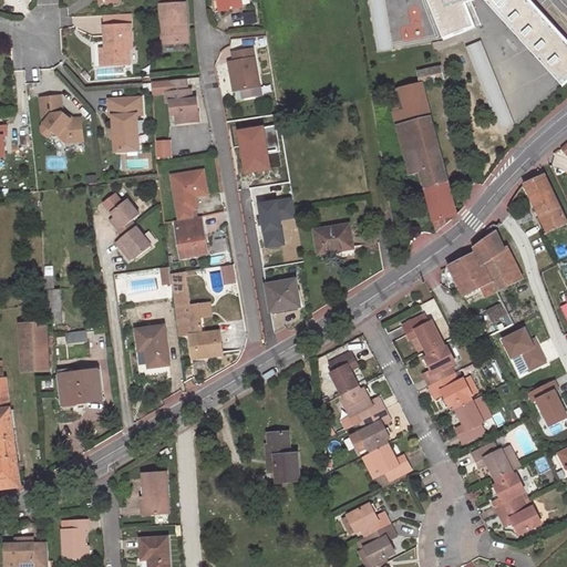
[(243,9),(240,0),(218,0),(219,2),(220,12),(243,9)]
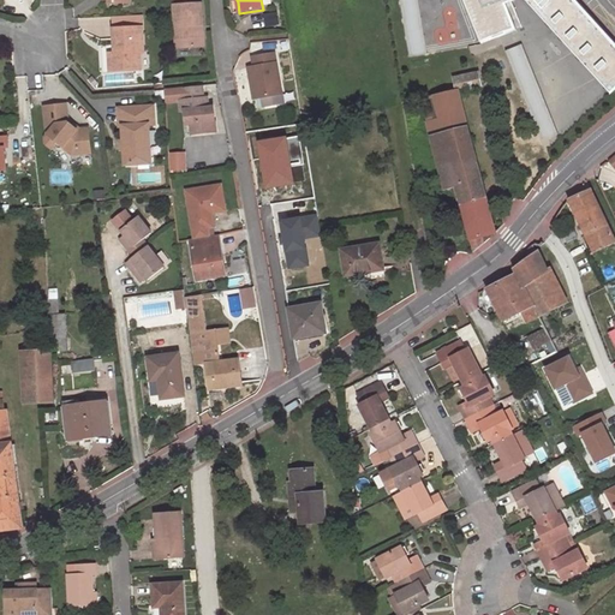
[(418,0),(401,0),(411,57),(429,53),(418,0)]
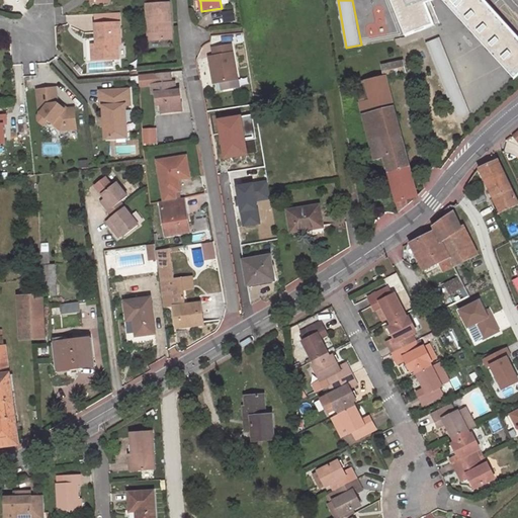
[(392,0),(407,36),(436,25),(427,3),(435,0),(443,0),(515,79),(517,76),(517,35),(486,0),(392,0)]
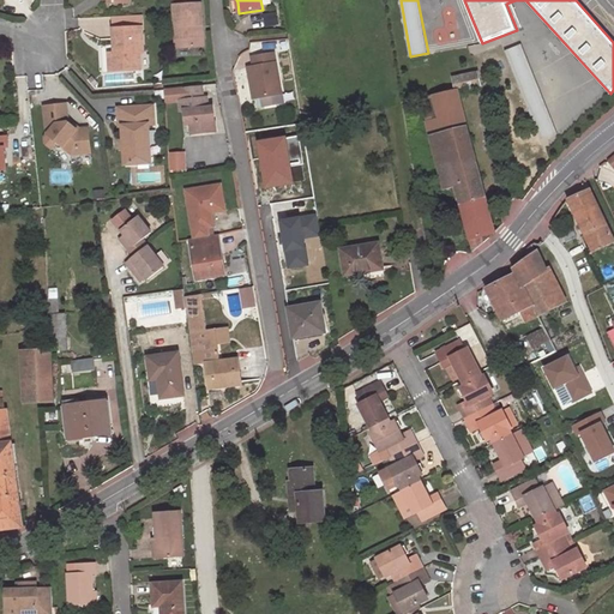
[(188,4),(174,5),(176,49),(200,48),(199,25),(204,25),(203,2),(188,4)]
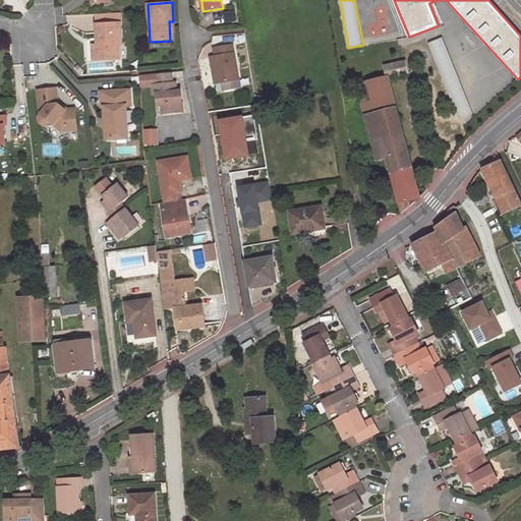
[(97,15),(98,46),(93,46),(94,61),(120,59),(119,44),(122,44),(121,14),(97,15)]
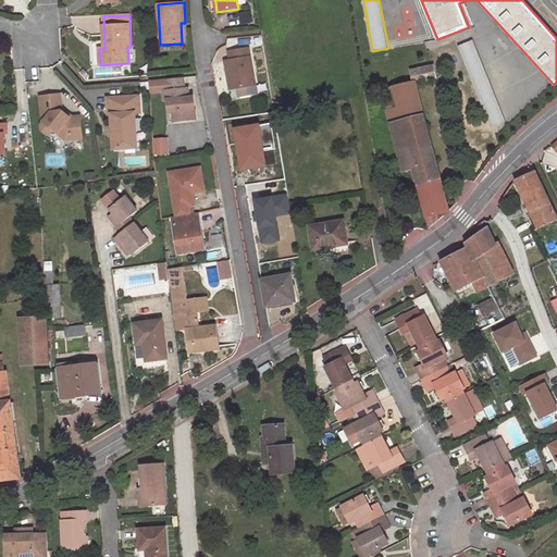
[(459,47),(492,126),(506,121),(474,40),(459,47)]
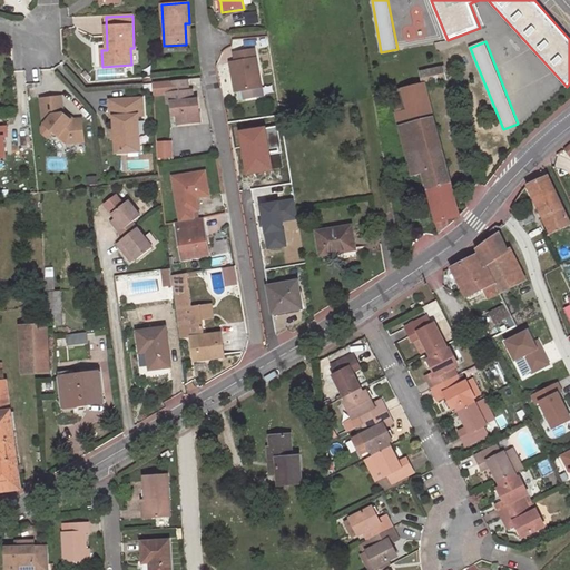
[(255,48),(235,51),(237,61),(235,61),(237,79),(239,90),(244,90),(245,98),(264,95),(255,48)]
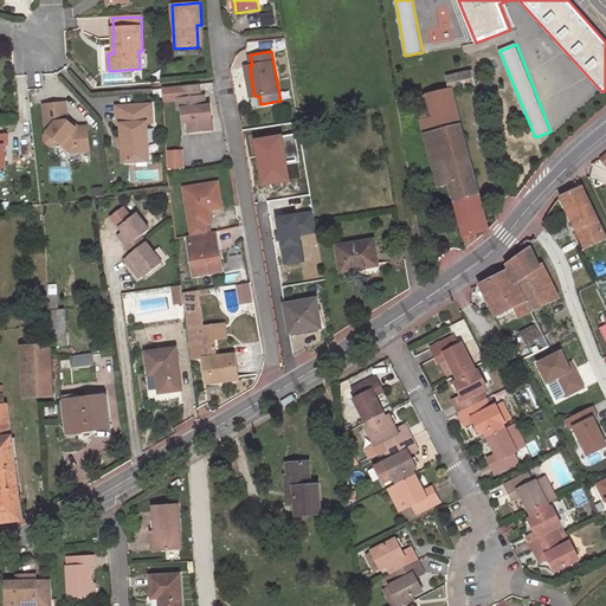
[(471,71),(423,82),(426,95),(451,89),(475,84),(471,71)]
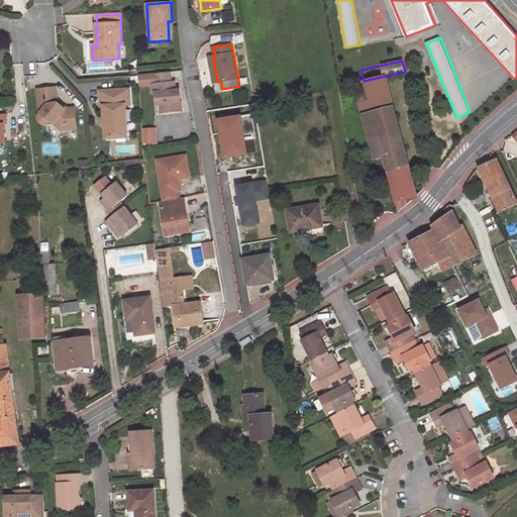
[(157,91),(158,103),(161,102),(166,102),(167,110),(183,109),(181,89),(176,89),(176,80),(170,81),(169,71),(139,74),(139,84),(152,82),(153,92),(157,91)]
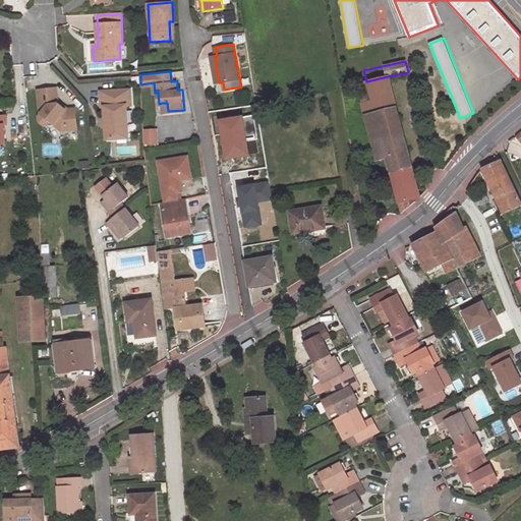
[(357,83),(365,114),(396,106),(388,76),(366,81),(357,83)]
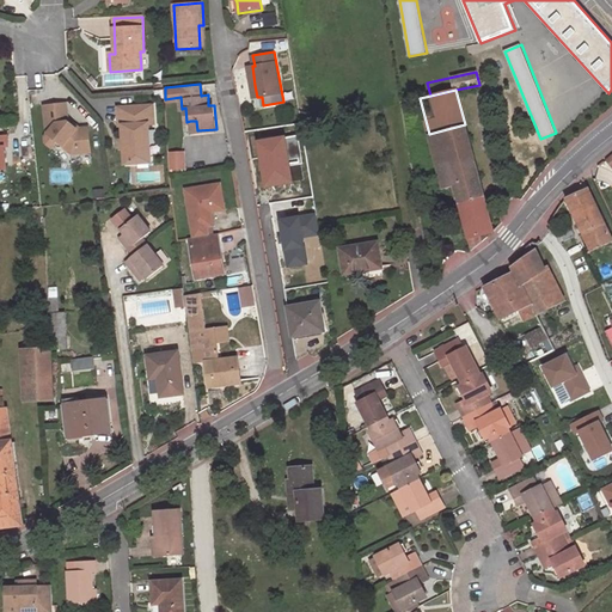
[(93,154),(91,126),(72,127),(71,102),(43,104),(47,147),(62,146),(62,157),(93,154)]
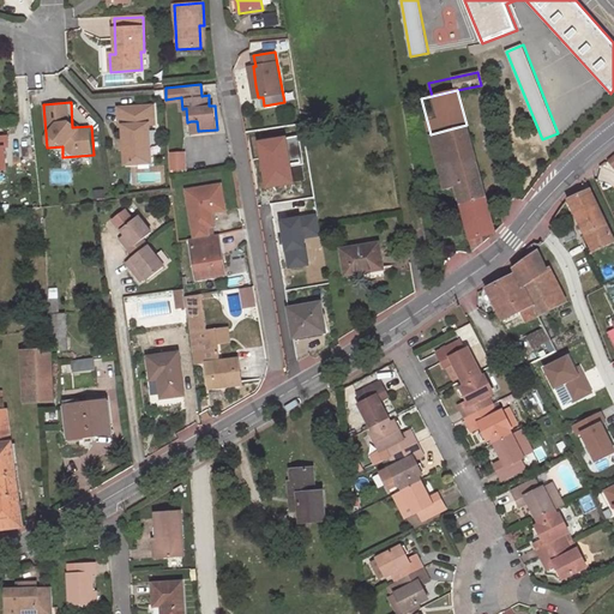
[(155,107),(120,108),(121,127),(125,126),(127,164),(152,163),(150,125),(156,125),(155,107)]
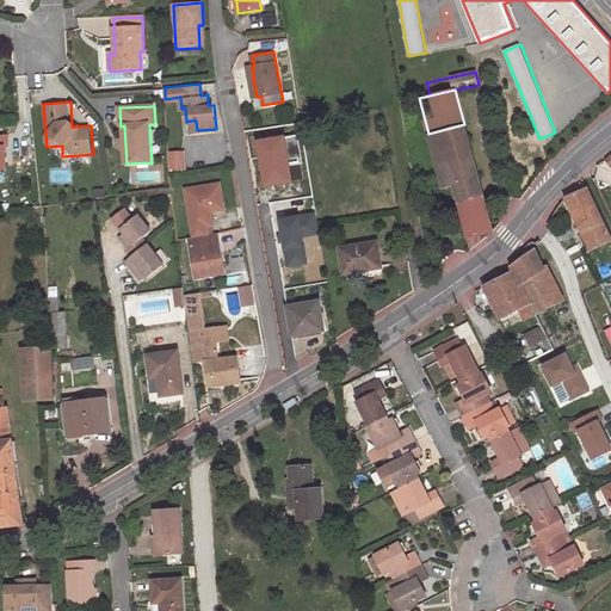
[(464,124),(429,134),(442,187),(454,184),(470,253),(481,242),(479,234),(492,232),(492,230),(464,124)]
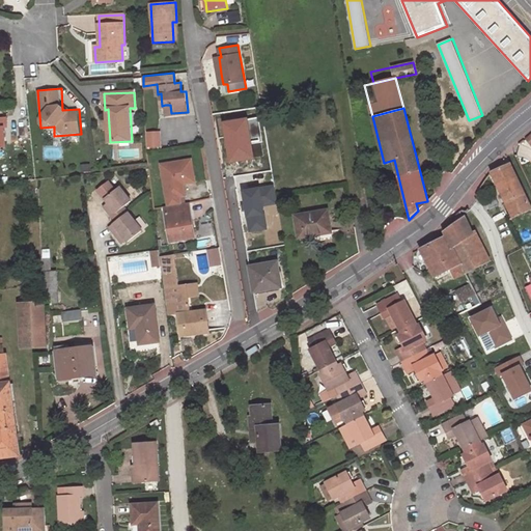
[(258,117),(224,122),(231,161),(259,157),(257,141),(261,140),(258,117)]
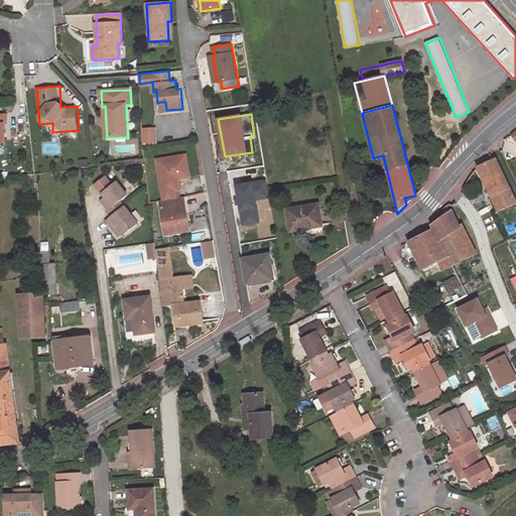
[(157,144),(157,127),(142,127),(142,144),(157,144)]
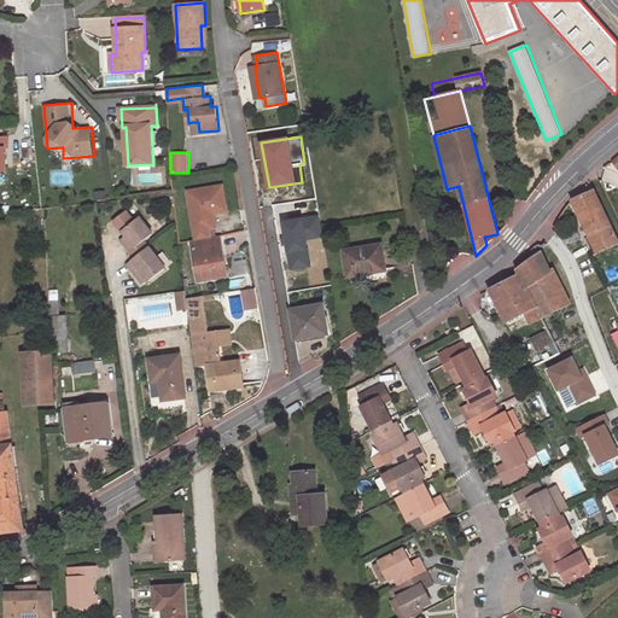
[(571,203),(596,254),(617,244),(617,242),(589,180),(571,203)]
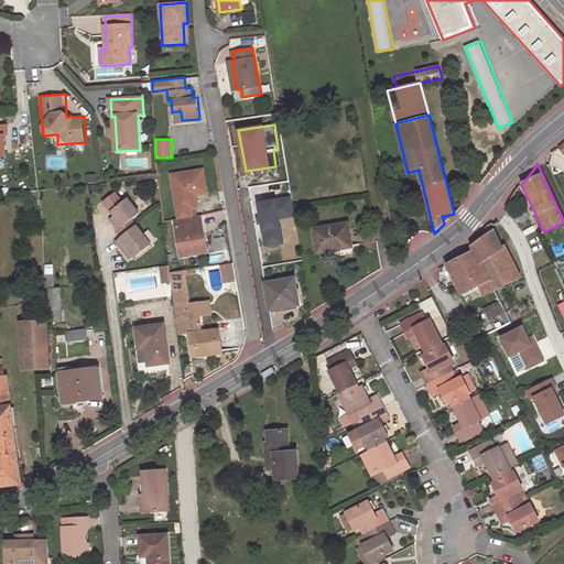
[(206,187),(203,170),(171,174),(177,210),(191,208),(196,207),(194,195),(194,194),(190,195),(188,190),(206,187)]
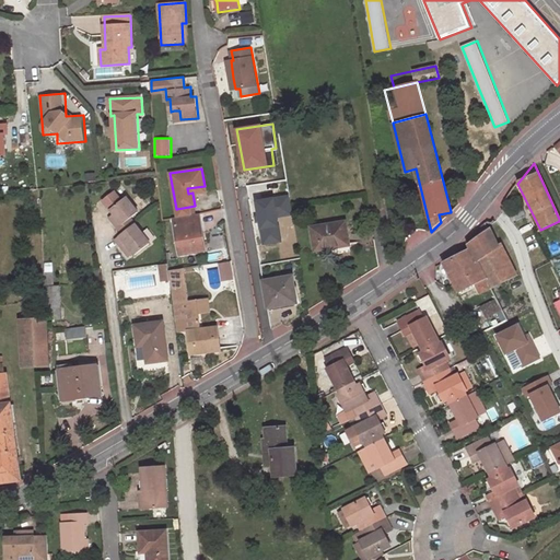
[(114,212),(117,217),(114,220),(118,226),(132,217),(139,211),(127,195),(121,199),(115,190),(104,198),(114,212)]
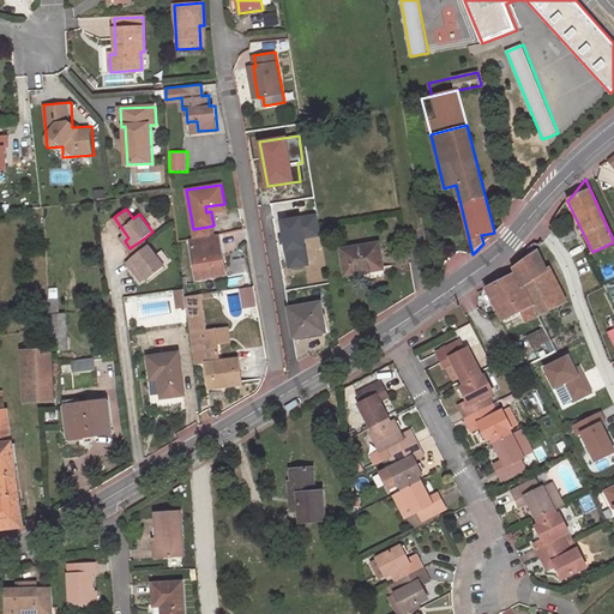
[(209,236),(208,227),(193,229),(194,239),(209,236)]
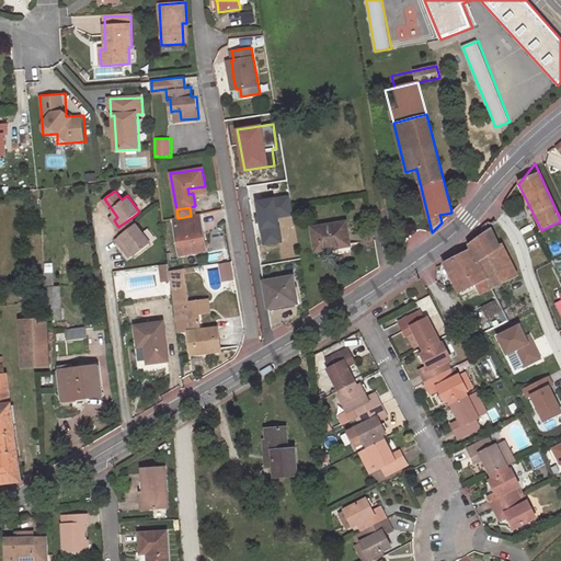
[(178,218),(174,218),(180,254),(205,250),(199,222),(197,222),(195,215),(191,216),(178,218)]
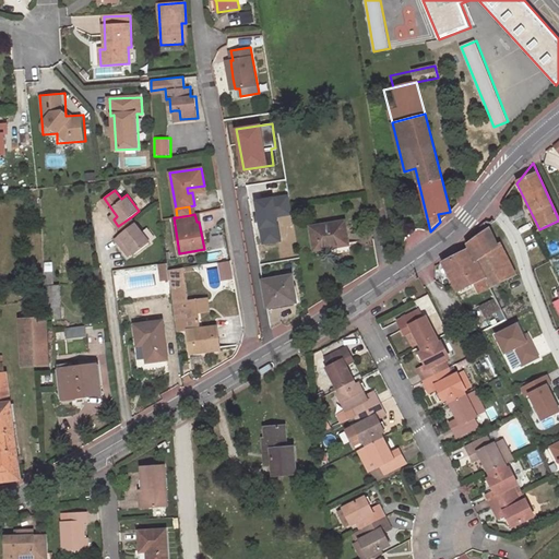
[(122,232),(135,222),(132,216),(118,226),(122,232)]
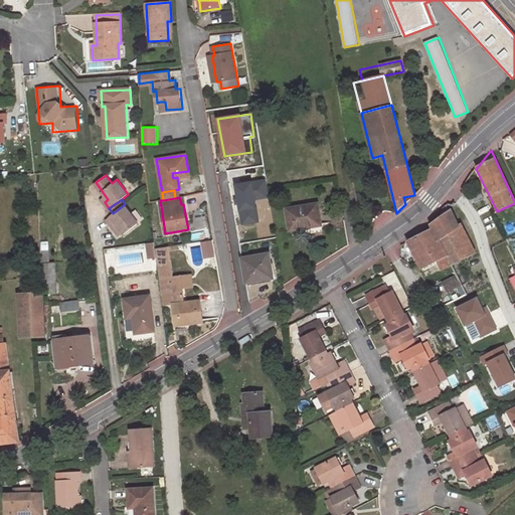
[(318,203),(286,208),(290,230),(303,227),(302,226),(321,223),(318,203)]
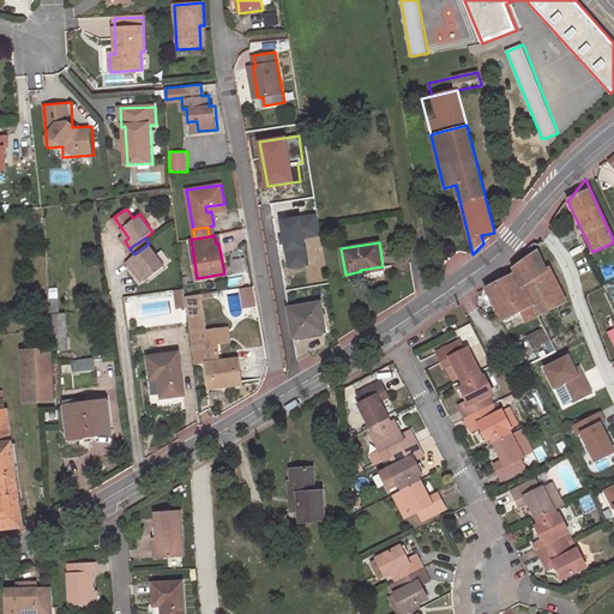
[(534,242),(511,265),(516,274),(524,289),(547,271),(534,242)]
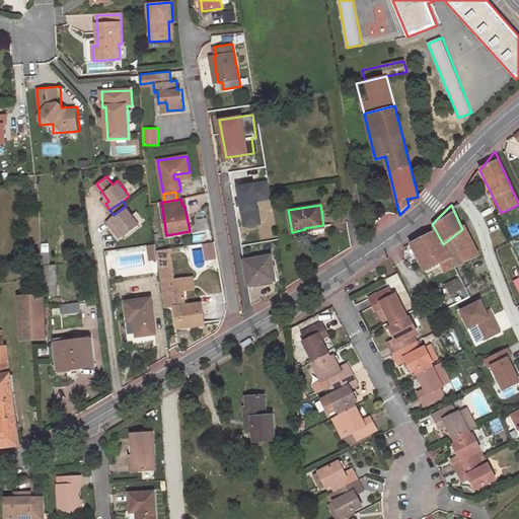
[(117,223),(125,234),(125,235),(140,224),(126,206),(114,215),(107,219),(113,226),(117,223)]
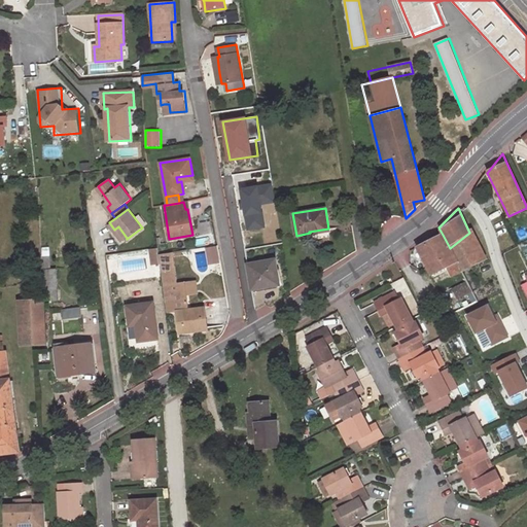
[(127,238),(118,226),(114,230),(123,240),(127,238)]
